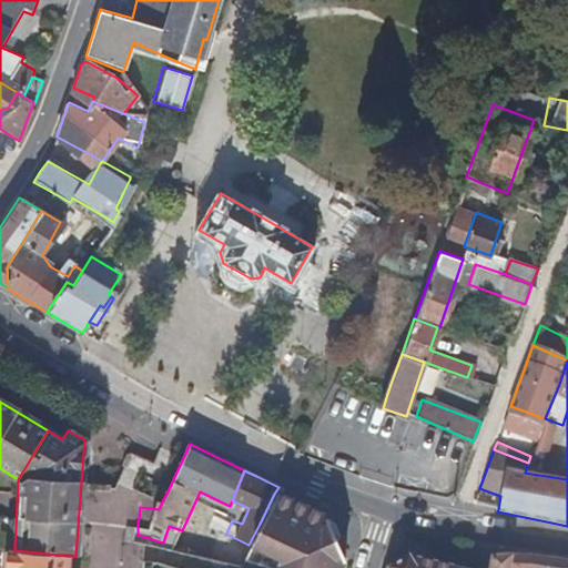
[(327,517),(274,494),(260,524),(293,539),(291,546),(311,556),(327,517)]
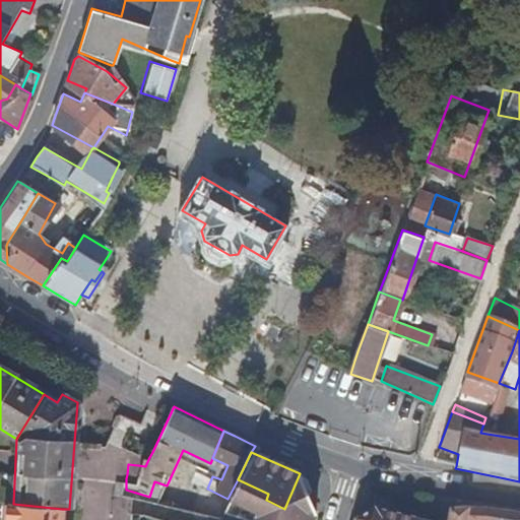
[(145,466),(149,457),(143,455),(138,465),(145,466)]
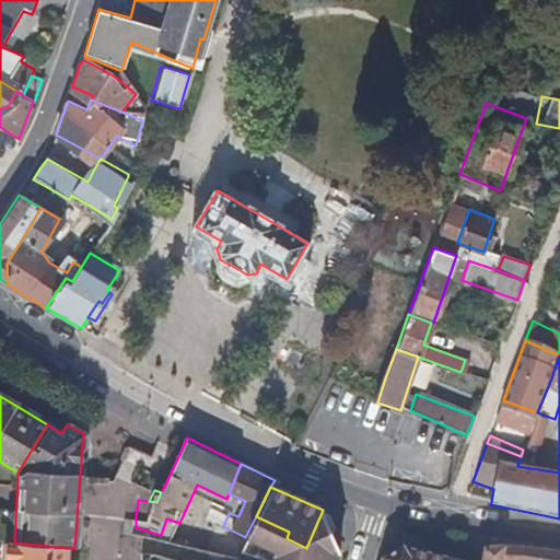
[(188,559),(170,553),(168,559),(328,559),(336,539),(325,511),(323,510),(306,548),(287,538),(289,532),(256,516),(245,537),(240,550),(265,559),(188,559)]
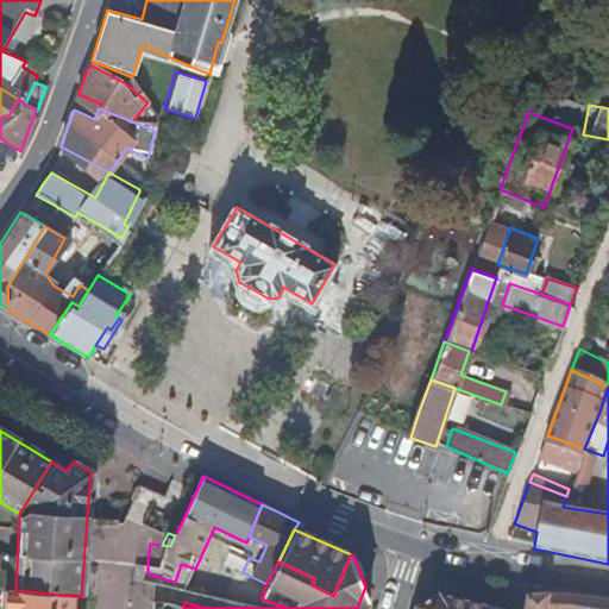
[(181,564),(175,582),(187,585),(195,569),(181,564)]
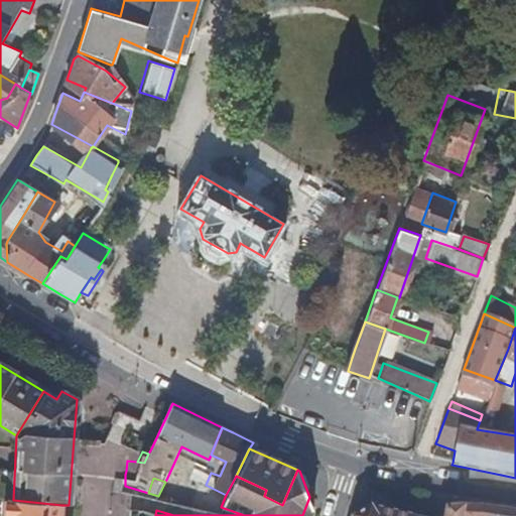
[(206,485),(200,482),(189,506),(191,506),(217,513),(221,507),(226,495),(206,485)]
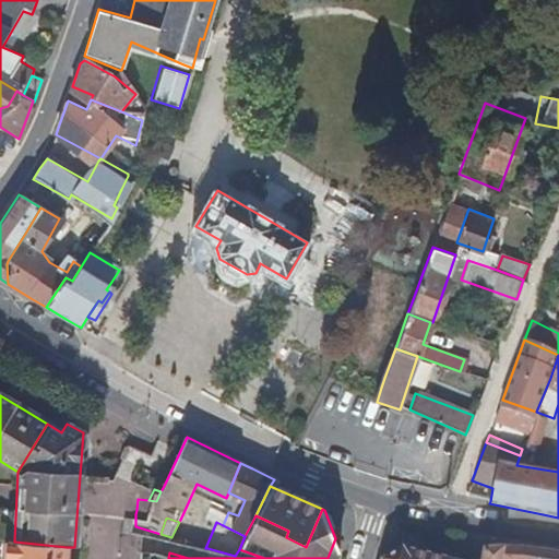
[(328,558),(337,558),(340,552),(335,538),(328,558)]
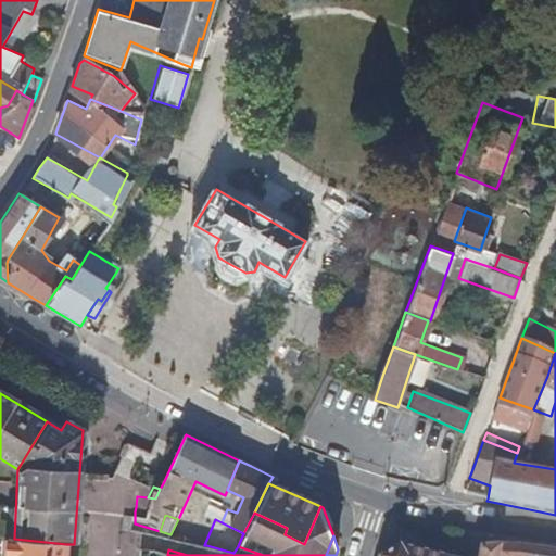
[(65,555),(66,544),(14,539),(5,539),(4,555),(65,555)]
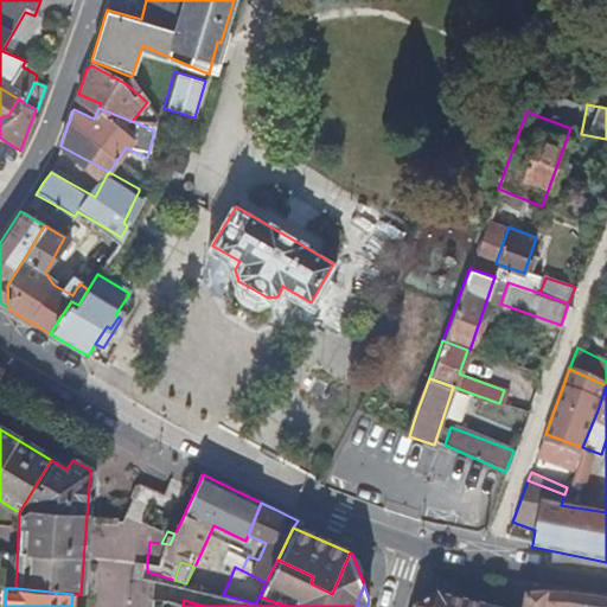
[(543,606),(547,595),(525,595),(521,606),(543,606)]
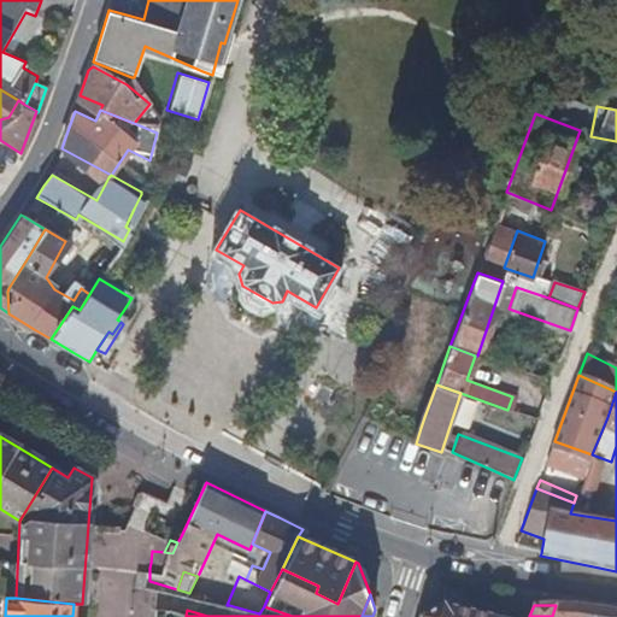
[(611,616),(612,611),(611,611),(583,607),(559,605),(556,605),(552,616),(611,616)]
